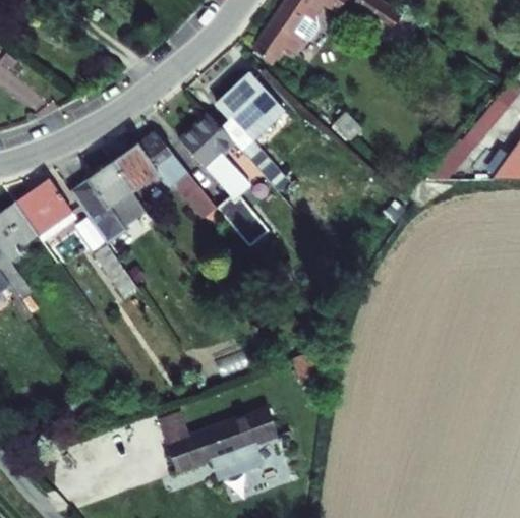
[(15,0),(26,9),(33,0),(15,0)]
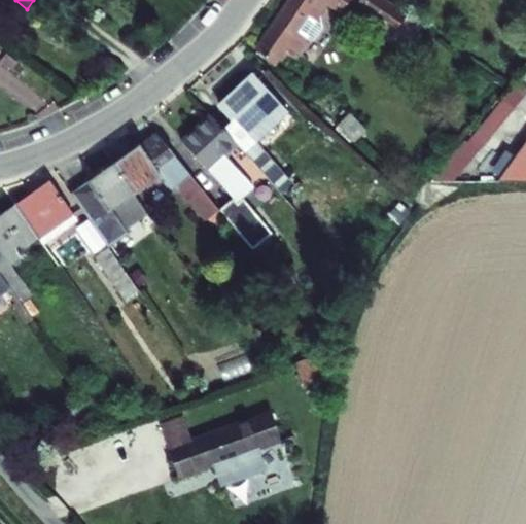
[(286,0),(254,45),(273,60),(285,41),(291,44),(307,22),(310,25),(324,3),(336,10),(342,0),(286,0)]
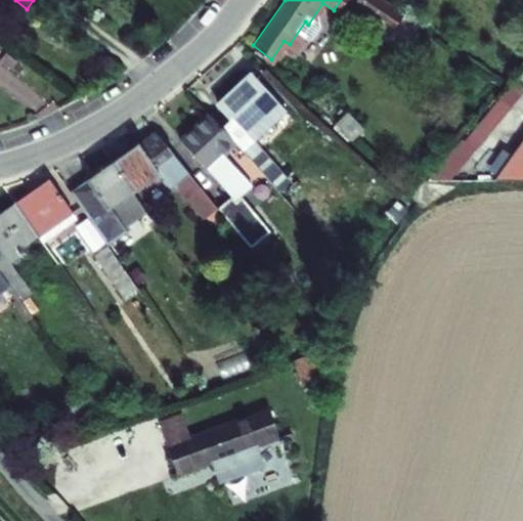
[(358,0),(355,3),(403,46),(419,29),(386,0),(358,0)]
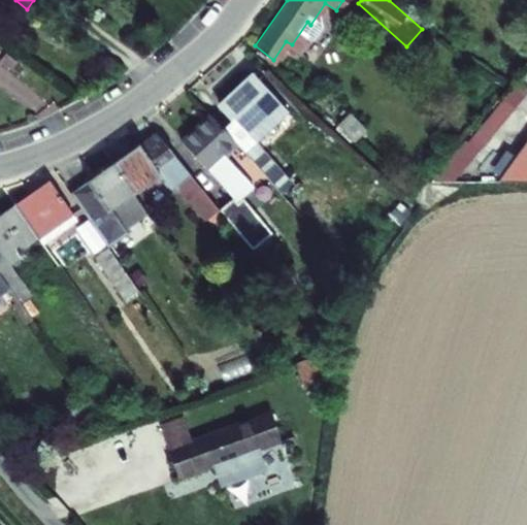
[(250,65),(217,95),(233,111),(223,121),(233,133),(240,140),(269,116),(263,109),(278,96),(250,65)]
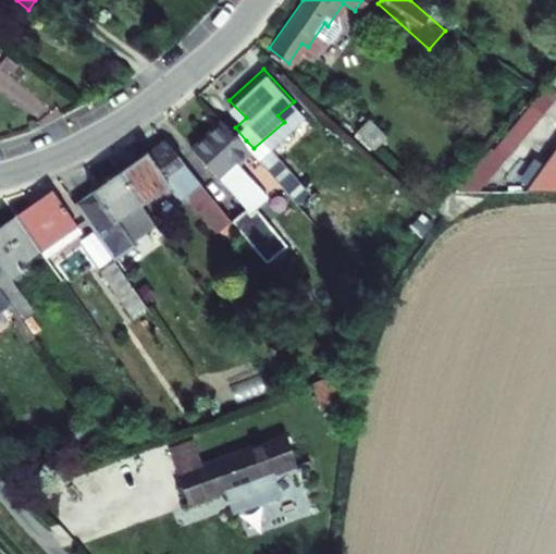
[(497,152),(511,162),(555,101),(555,91),(546,85),(497,152)]
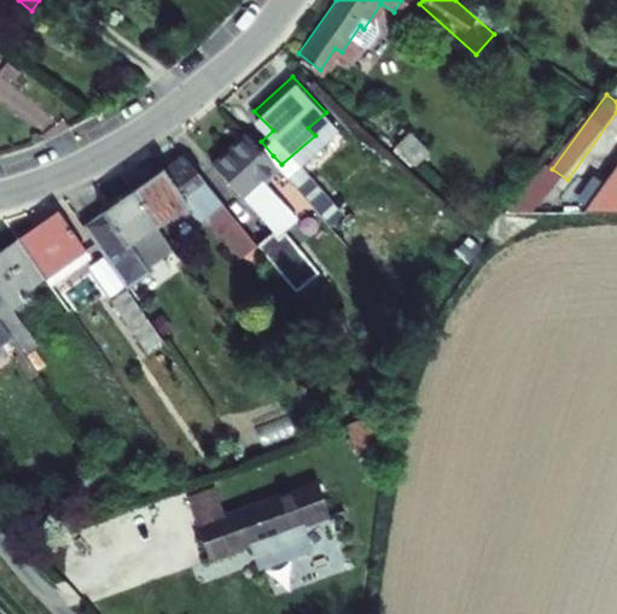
[(308,128),(315,135),(332,118),(326,112),(308,128)]
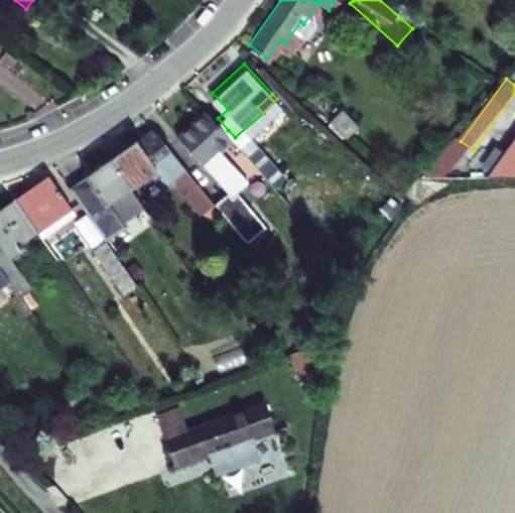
[(224,148),(235,137),(228,130),(218,118),(209,109),(182,133),(232,190),(248,176),(224,148)]
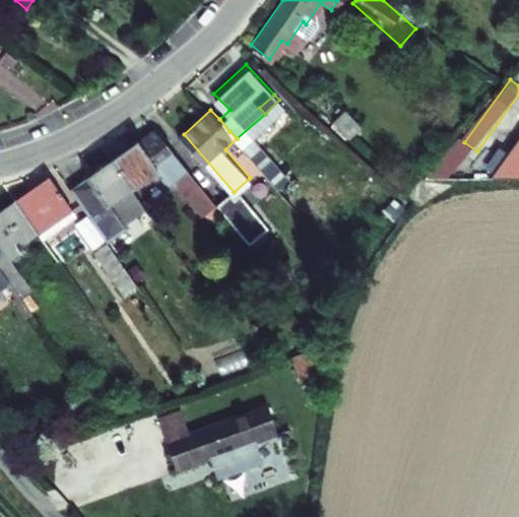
[(138,143),(110,163),(131,191),(159,172),(199,220),(216,207),(157,136),(141,147),(138,143)]
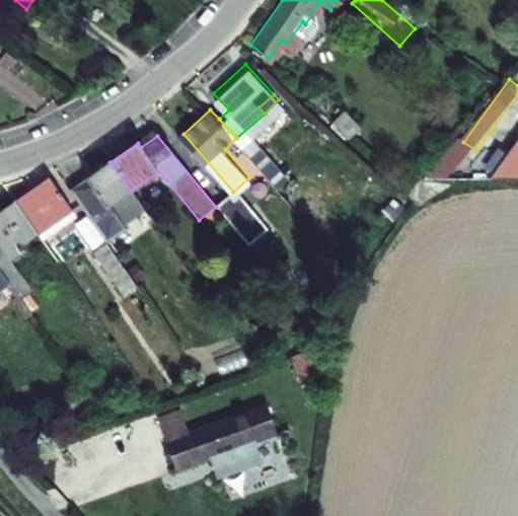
[(264,162),(272,155),(259,141),(251,148),(264,162)]
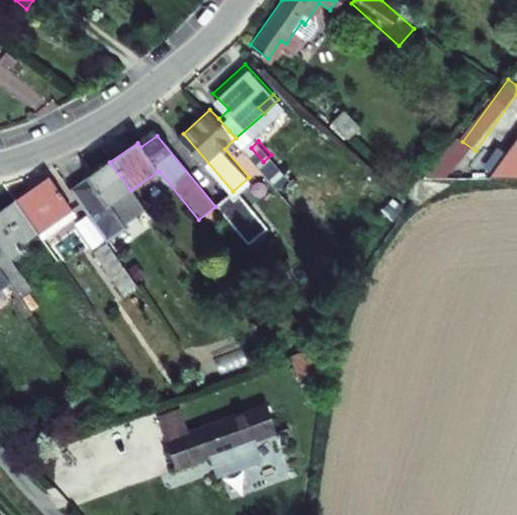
[(516,141),(504,166),(516,173),(516,141)]
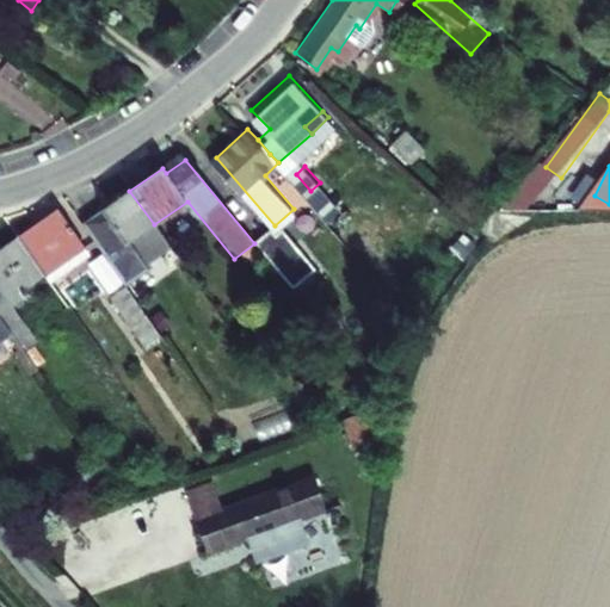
[(129,191),(82,222),(125,284),(143,271),(140,266),(168,246),(158,230),(154,224),(129,191)]
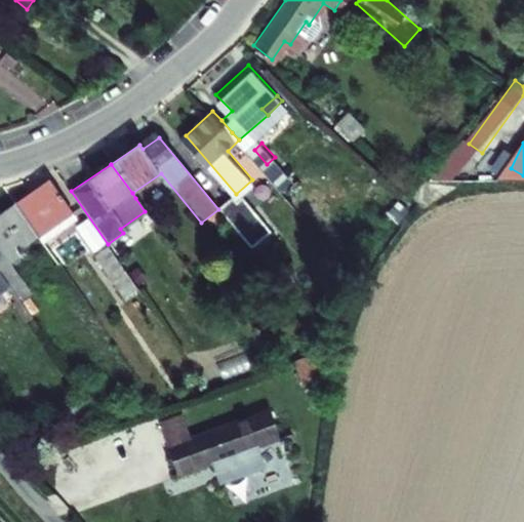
[(38,236),(69,214),(45,182),(14,203),(38,236)]
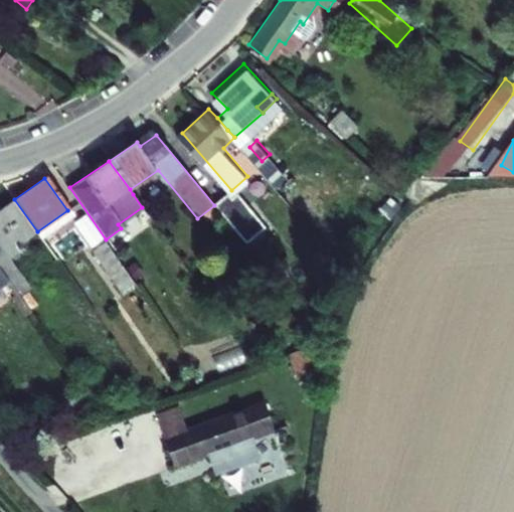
[(0,263),(25,245),(22,242),(37,231),(14,199),(0,207),(0,263)]
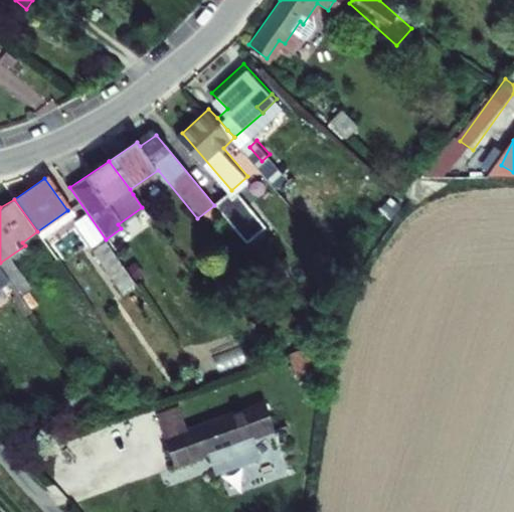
[(246,244),(262,231),(241,208),(227,220),(246,244)]
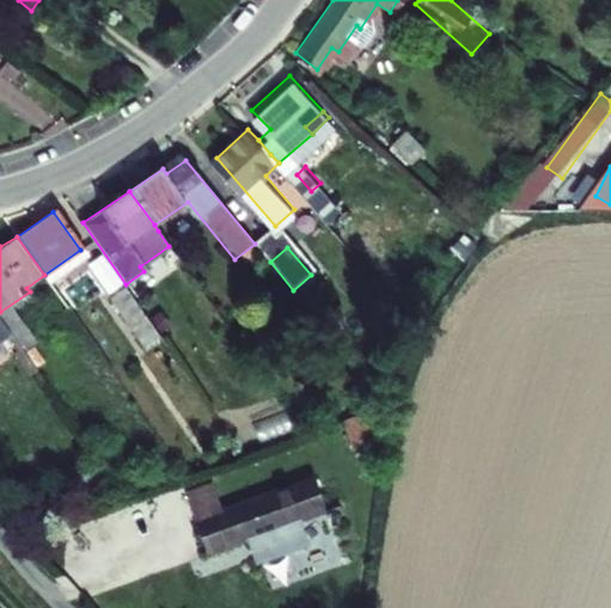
[(145,343),(159,333),(126,284),(111,295),(145,343)]
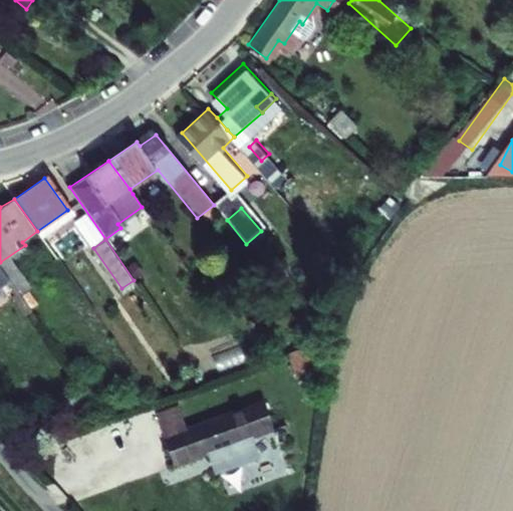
[(0,283),(8,278),(0,265),(0,283)]
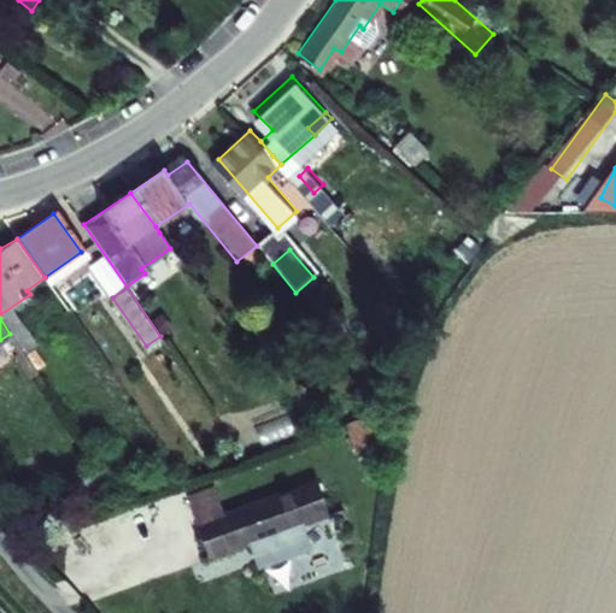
[(217,513),(206,487),(180,497),(204,558),(244,542),(252,565),(304,544),(295,522),(323,511),(310,477),(217,513)]
